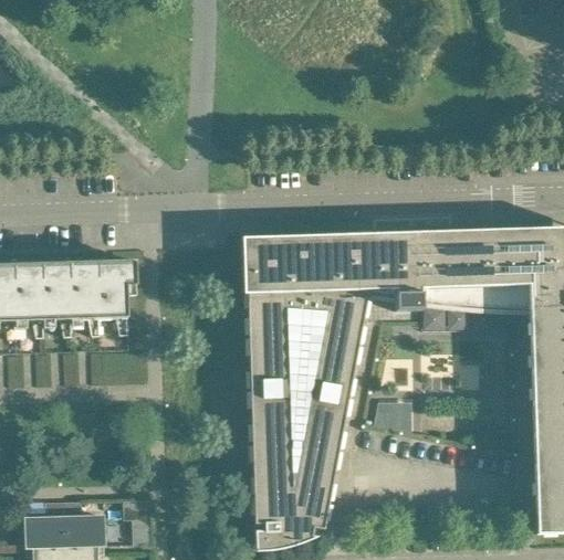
[(563,224),(380,231),(247,235),(247,266),(252,265),(252,280),(248,280),(256,521),(265,520),(265,528),(256,528),(257,549),(264,548),(273,548),(281,547),(289,545),(296,542),(304,540),(312,537),(319,534),(313,532),(315,525),(325,526),(364,318),(368,296),(396,300),(396,308),(424,307),(424,305),(445,307),(466,308),(488,310),(509,312),(530,312),(530,317),(538,530),(543,529),(563,528),(563,224)]
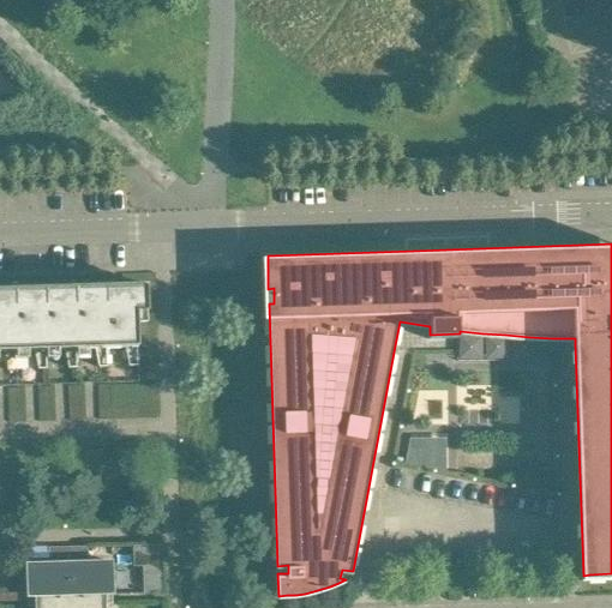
[(141,361),(138,307),(149,307),(148,280),(118,281),(118,287),(0,290),(0,347),(5,347),(10,366),(18,365),(18,347),(35,345),(40,365),(49,363),(48,345),(66,345),(70,363),(79,363),(78,344),(96,344),(100,362),(109,362),(108,343),(126,343),(130,361),(141,361)]
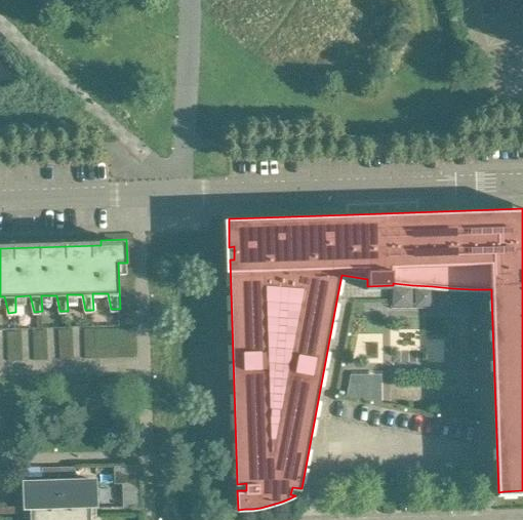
[(91,357),(90,327),(54,328),(55,358),(91,357)]
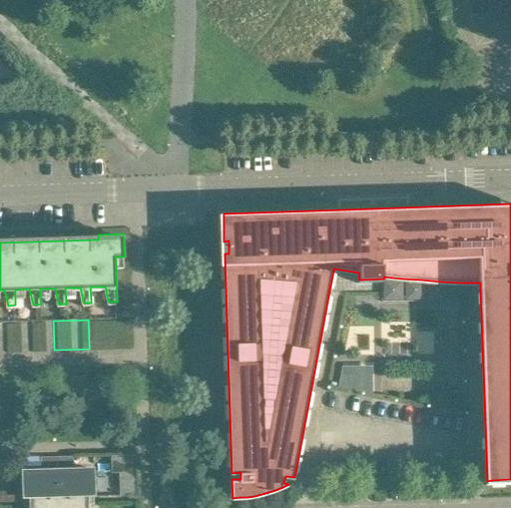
[(0,352),(48,351),(47,337),(53,337),(52,322),(0,323),(0,352)]
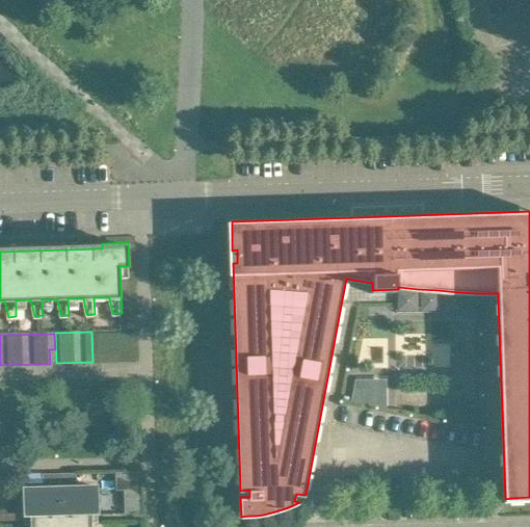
[(359,383),(399,384),(400,357),(360,356),(359,383)]
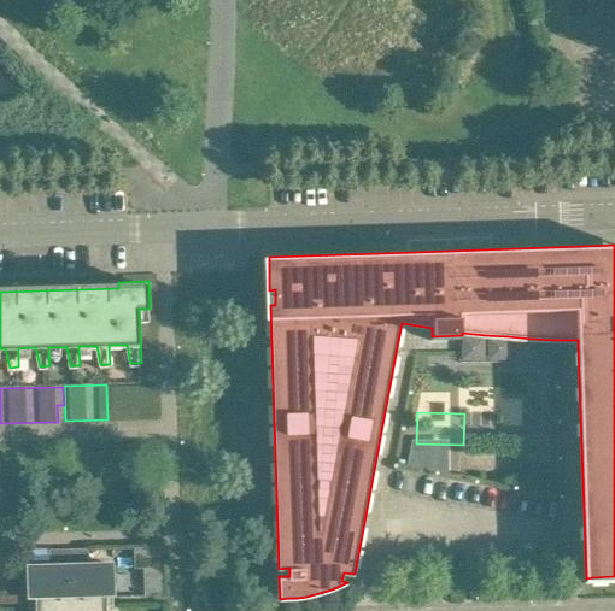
[(89,553),(89,544),(70,545),(70,554),(89,553)]
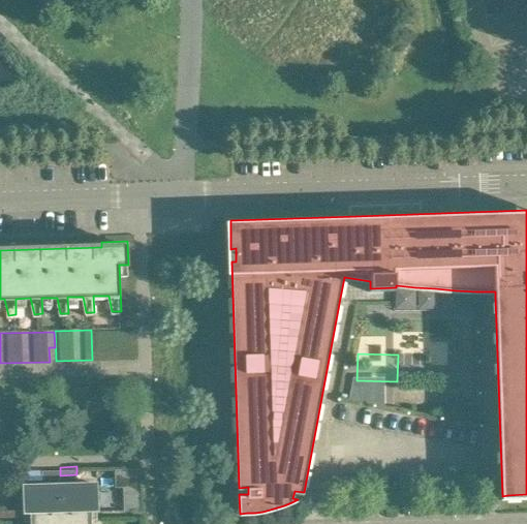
[(60,475),(60,467),(43,467),(43,476),(60,475)]
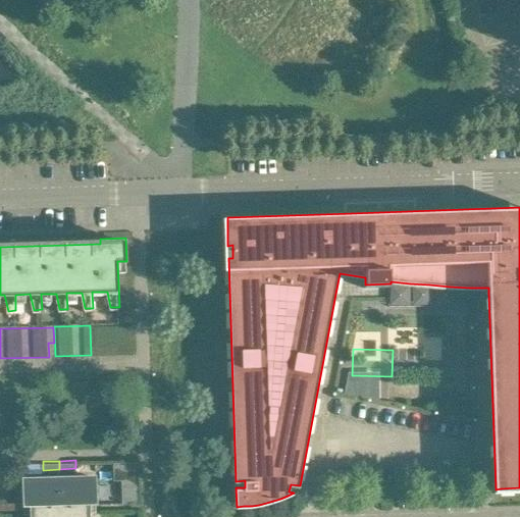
[(97,502),(96,474),(60,475),(60,501),(90,500),(94,500),(94,502),(97,502)]
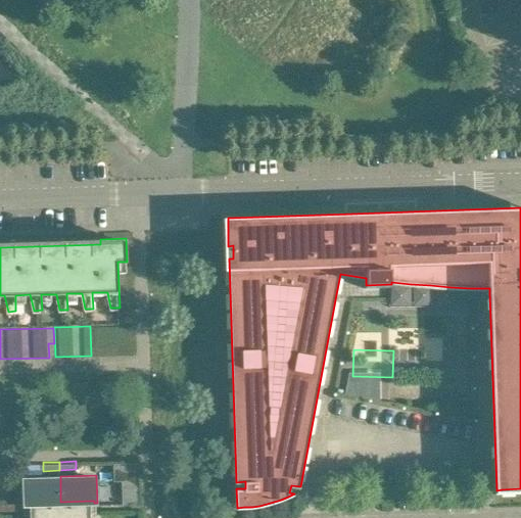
[(60,502),(60,476),(24,477),(25,505),(28,505),(28,503),(32,503),(60,502)]
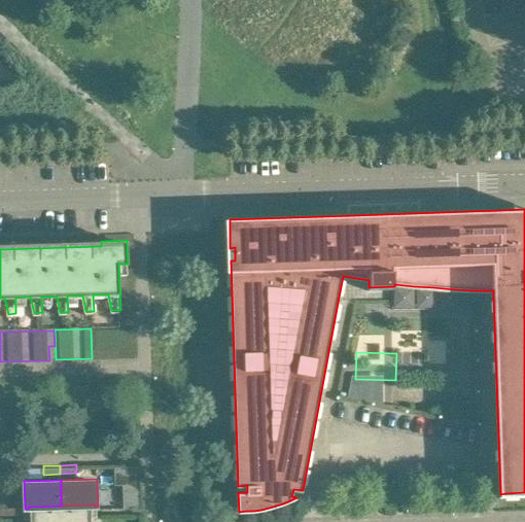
[(141,492),(124,492),(124,502),(141,502),(141,492)]
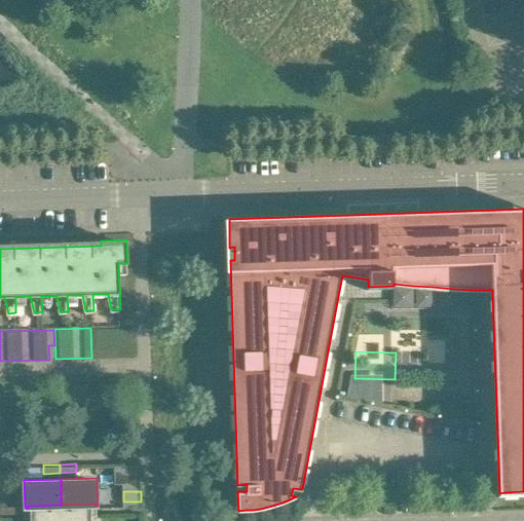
[(90,520),(90,504),(61,505),(61,520),(90,520)]
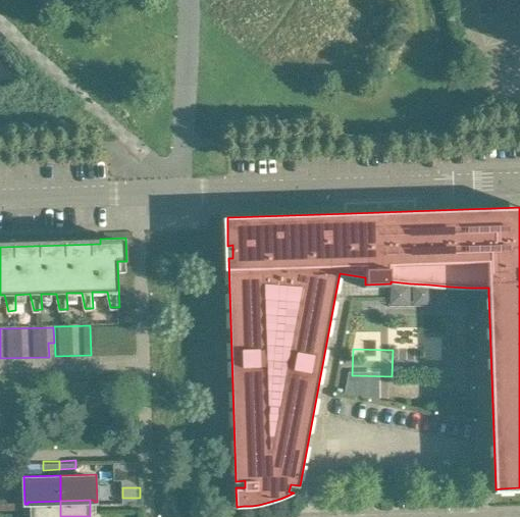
[(60,516),(60,501),(32,502),(32,516),(60,516)]
